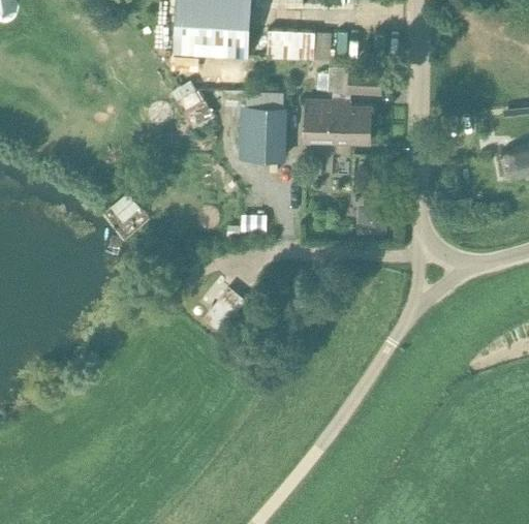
[(177,0),(175,55),(247,59),(250,0),(177,0)]
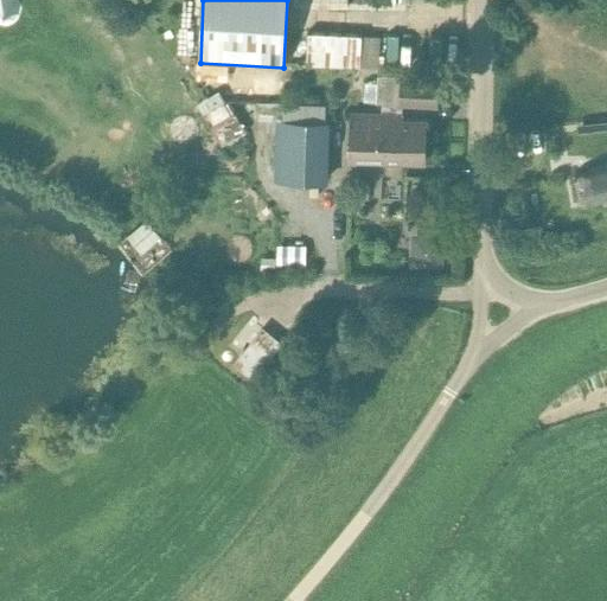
[(308,37),(306,69),(360,72),(360,71),(378,72),(381,40),(308,37)]
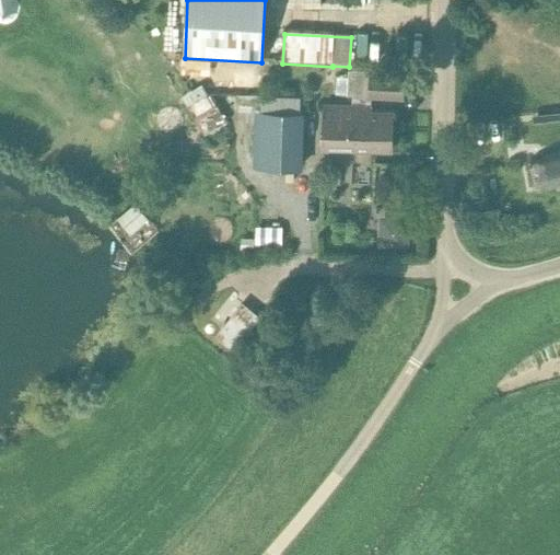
[(335,97),(369,99),(369,100),(405,102),(406,76),(370,73),(348,72),(348,80),(336,80),(335,97)]
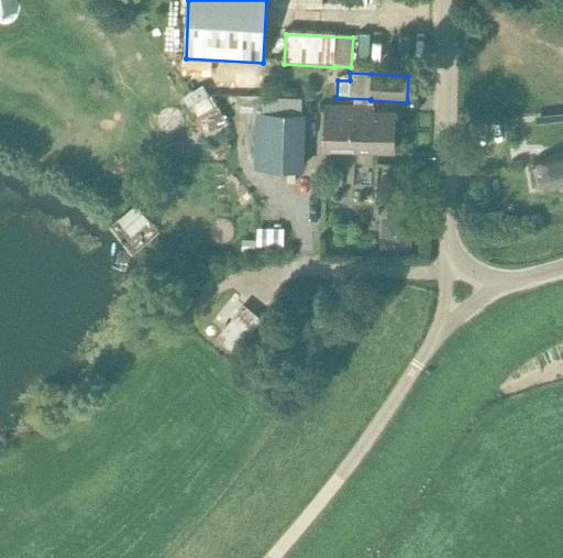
[(229,76),(228,100),(240,100),(240,76),(229,76)]
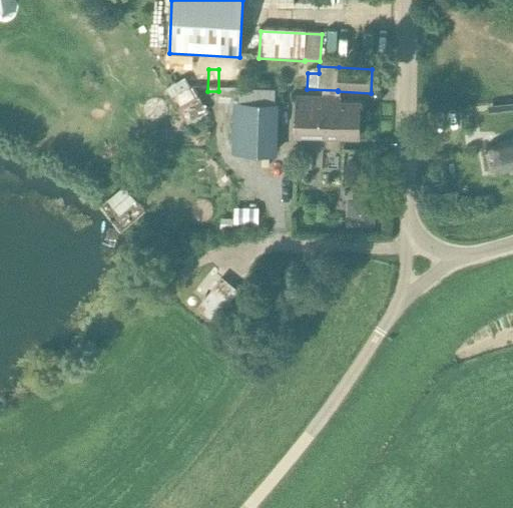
[(340,105),(341,100),(298,99),(297,139),(360,140),(361,105),(340,105)]
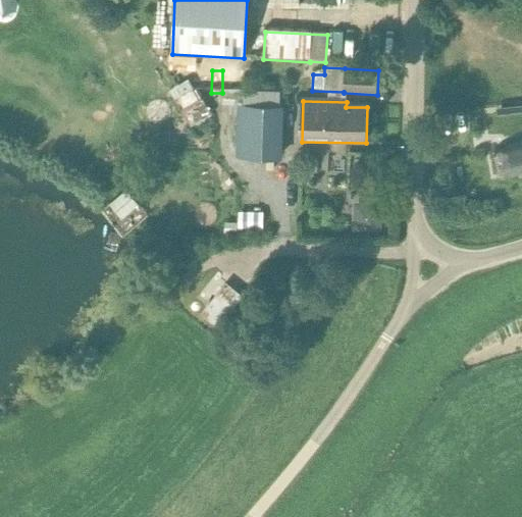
[(242,107),(240,159),(281,160),(282,108),(242,107)]
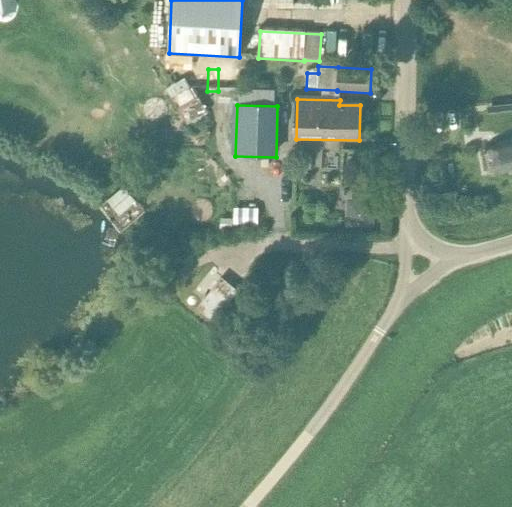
[(203,107),(182,119),(187,127),(208,115),(203,107)]
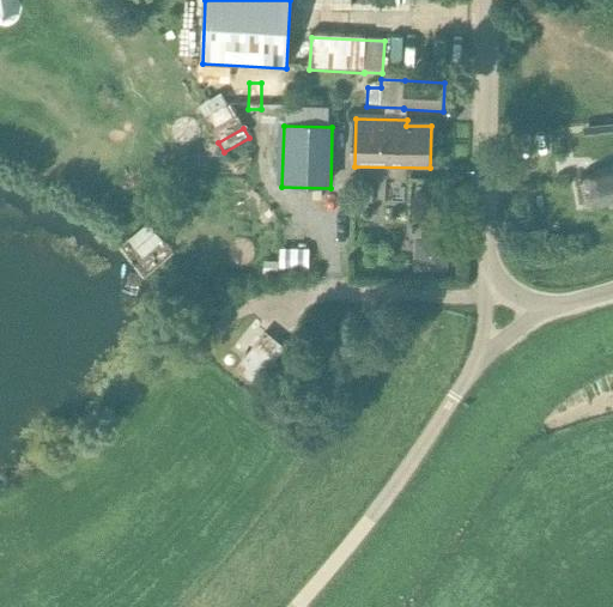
[(612,193),(612,170),(580,181),(588,210),(612,193)]
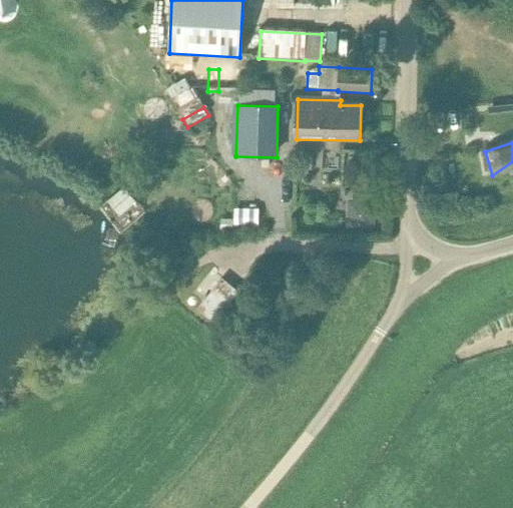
[(106,201),(118,217),(136,202),(123,187),(106,201)]
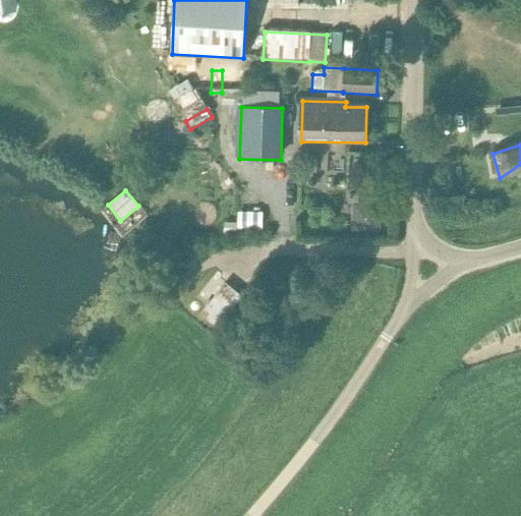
[(351,205),(350,233),(380,234),(382,206),(351,205)]
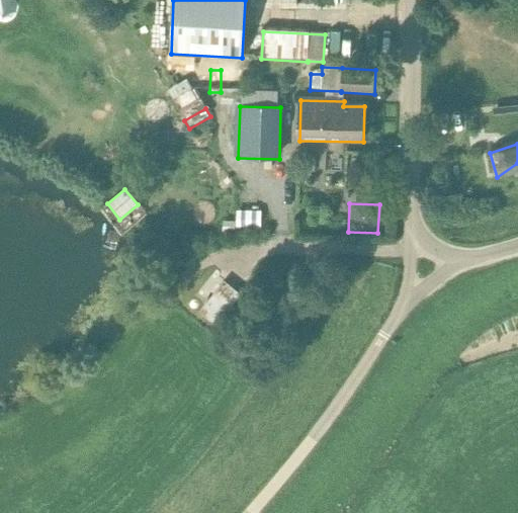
[(216,324),(238,296),(225,285),(202,313),(216,324)]
